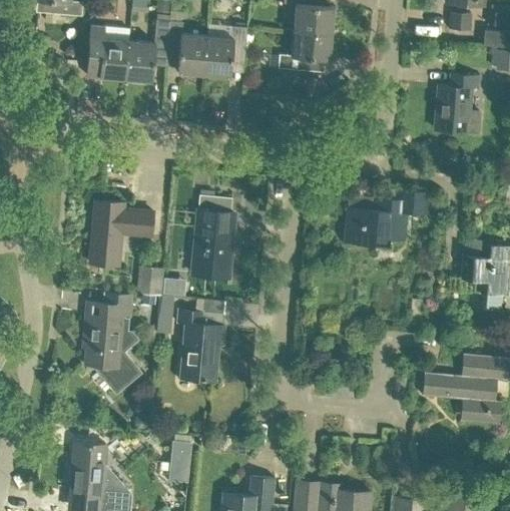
[(47,13),(83,17),(84,3),(72,2),(72,0),(34,0),(34,1),(48,2),(47,13)]
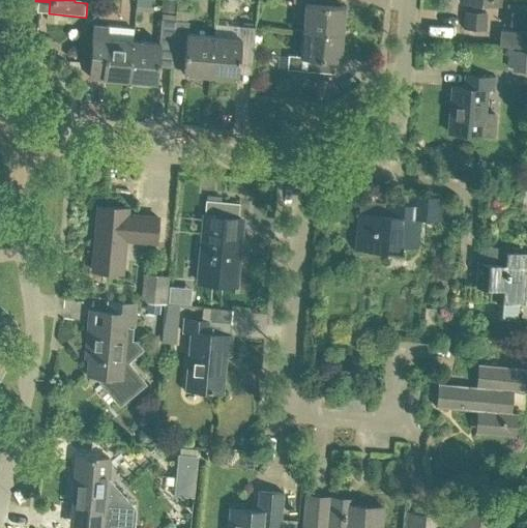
[(163,0),(163,12),(176,13),(176,0),(163,0)]
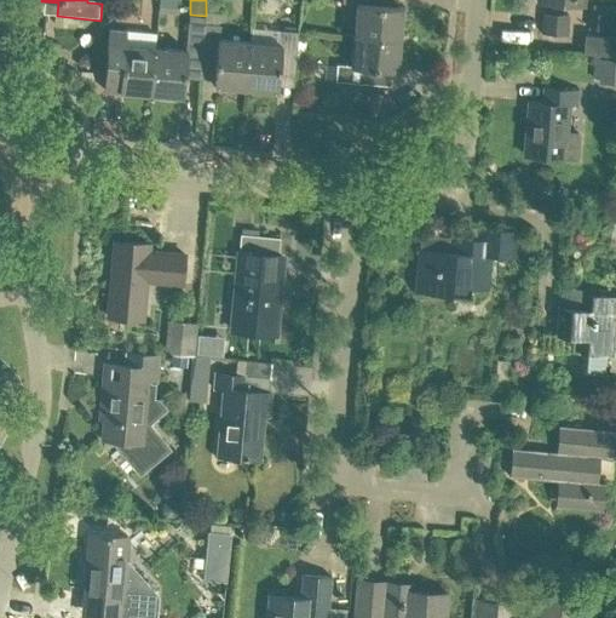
[(357,38),(403,41),(406,10),(389,7),(389,0),(345,0),(345,5),(361,7),(357,38)]
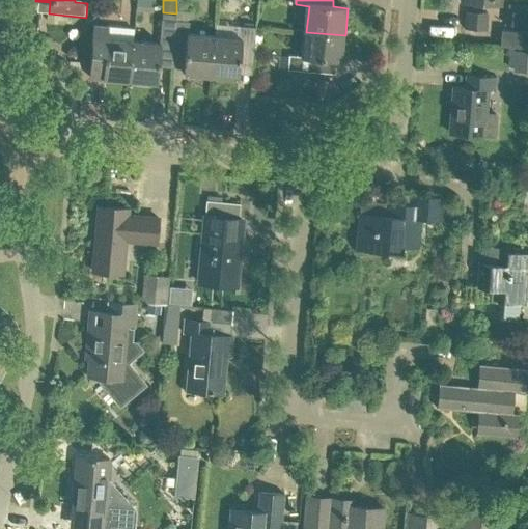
[(490,11),(467,9),(466,28),(489,30),(490,11)]
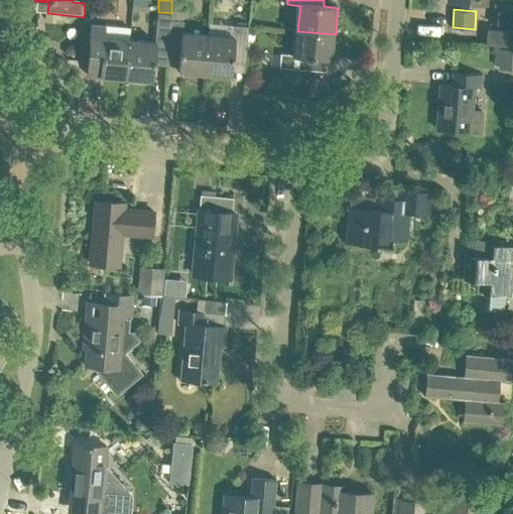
[(512,13),(494,11),(493,23),(512,25),(512,13)]
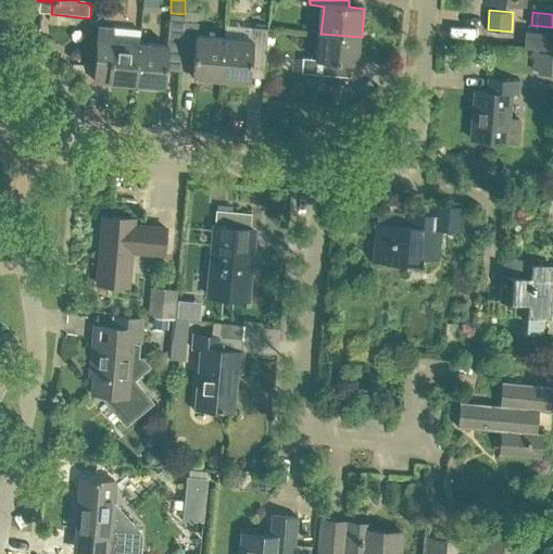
[(138,87),(166,89),(170,60),(183,62),(186,24),(172,22),(170,48),(141,46),(138,87)]
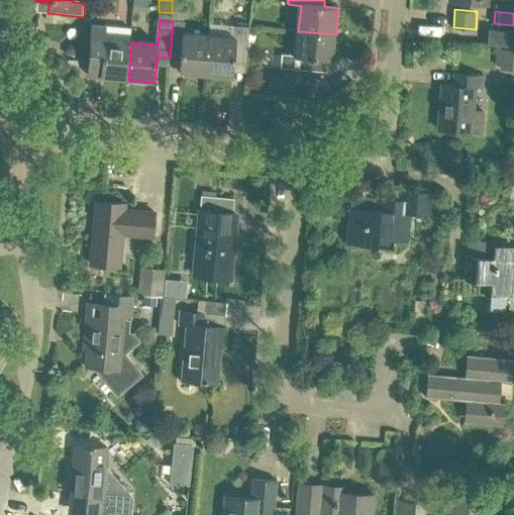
[(173,22),(170,58),(182,59),(181,73),(207,75),(211,36),(186,34),(187,23),(173,22)]
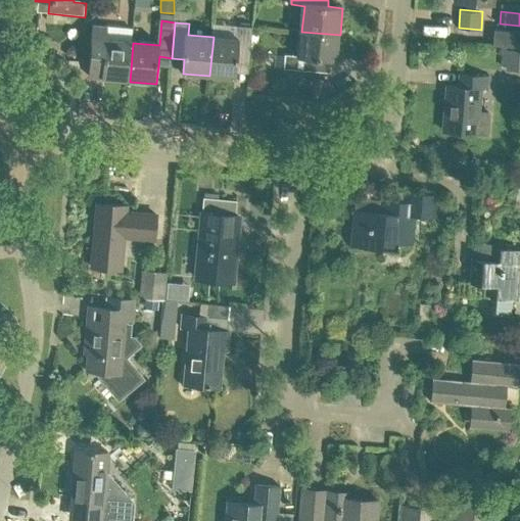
[(90,78),(130,82),(133,43),(107,41),(108,29),(94,27),(90,78)]
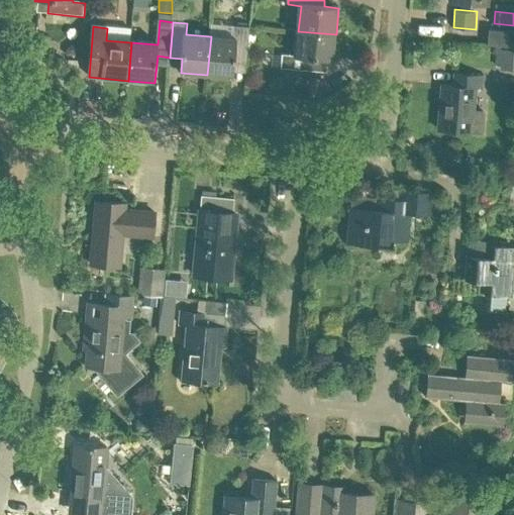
[(211,36),(207,75),(234,78),(236,63),(248,64),(251,28),(238,27),(237,39),(211,36)]
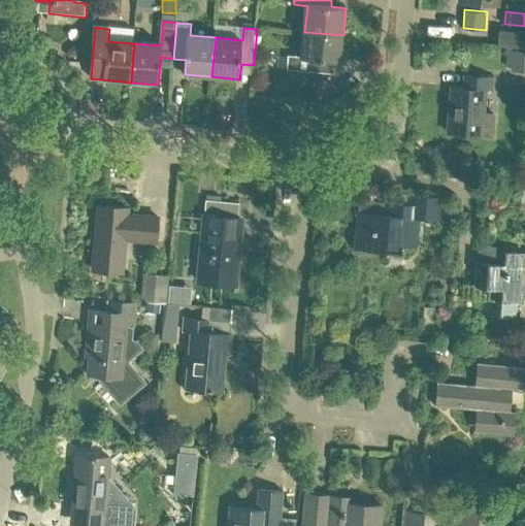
[(288,70),(325,74),(326,61),(340,62),(343,35),(304,32),(302,58),(290,57),(288,70)]
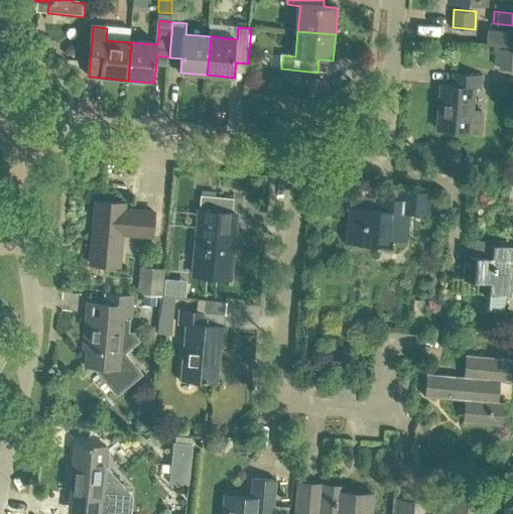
[(438,131),(471,134),(482,134),(484,113),(473,112),(475,90),(482,90),(483,77),(456,75),(454,88),(441,87),(438,131)]
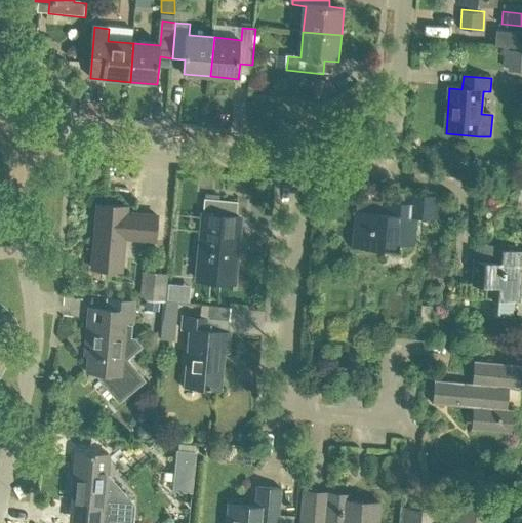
[(328,99),(329,81),(317,80),(316,97),(328,99)]
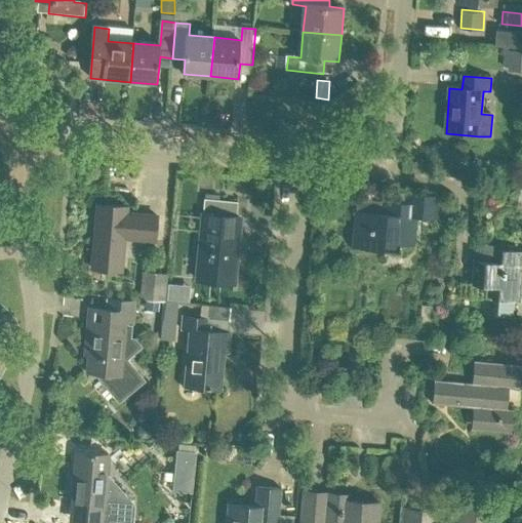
[(390,216),(383,215),(356,213),(353,250),(384,252),(385,245),(415,247),(418,214),(441,216),(442,198),(386,193),(385,203),(391,204),(390,216)]
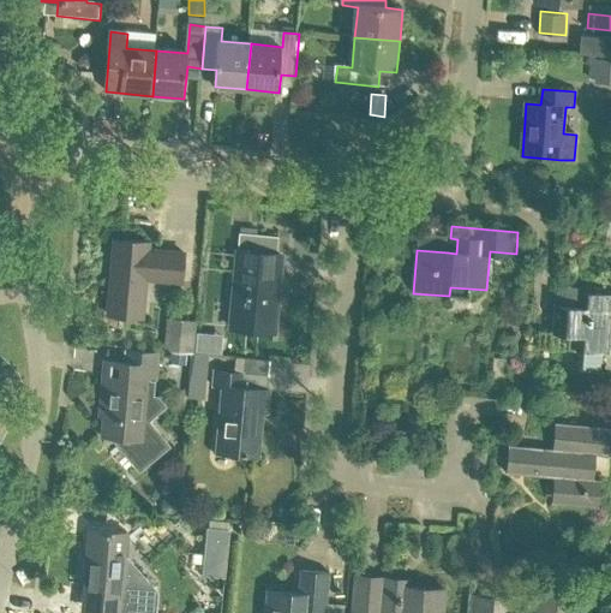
[(241,236),(240,254),(233,331),(276,334),(283,257),(279,257),(281,239),(241,236)]
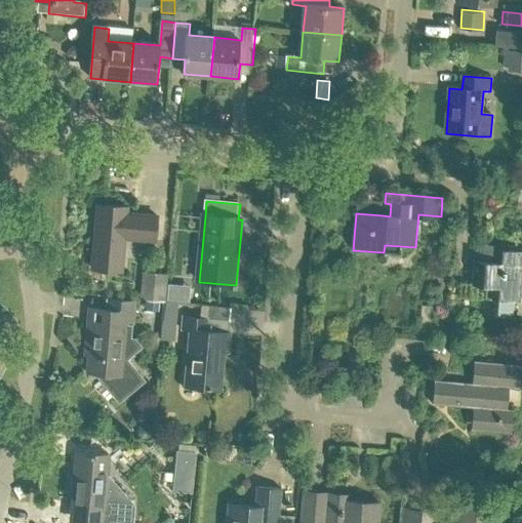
[(99,206),(94,270),(123,273),(126,240),(157,243),(159,217),(128,215),(129,209),(99,206)]
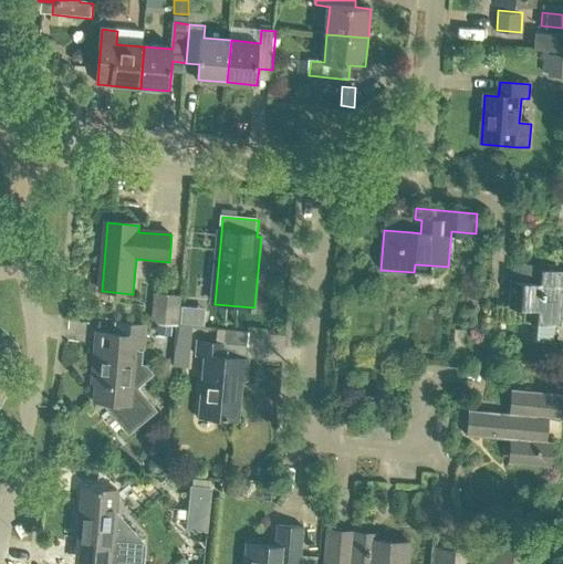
[(531,324),(534,324),(533,343),(554,344),(556,326),(562,326),(562,273),(535,270),(534,284),(512,283),(510,309),(532,310),(531,324)]
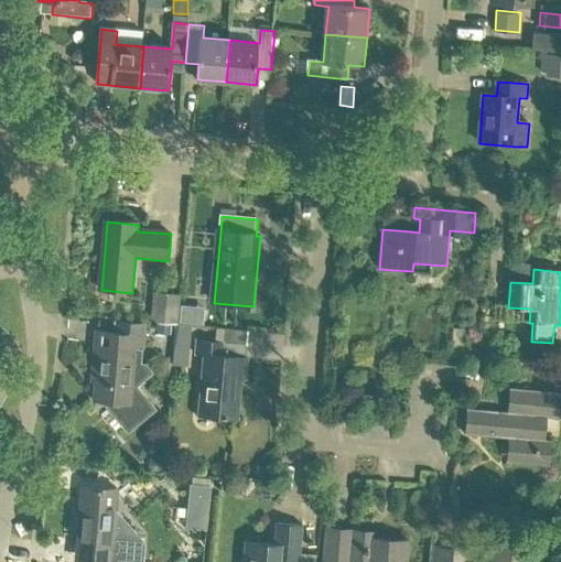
[(153,292),(150,322),(176,325),(180,294),(153,292)]
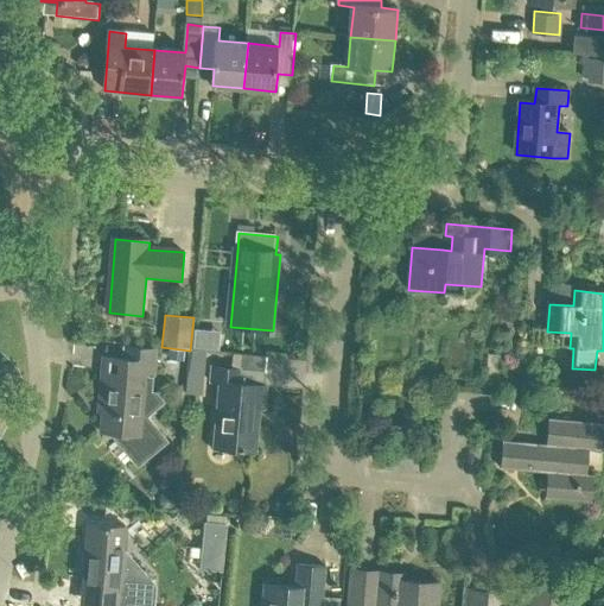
[(106,403),(103,434),(119,435),(141,462),(164,443),(145,420),(145,416),(160,403),(153,396),(154,379),(156,379),(156,378),(158,351),(126,348),(126,360),(106,358),(102,403),(106,403)]
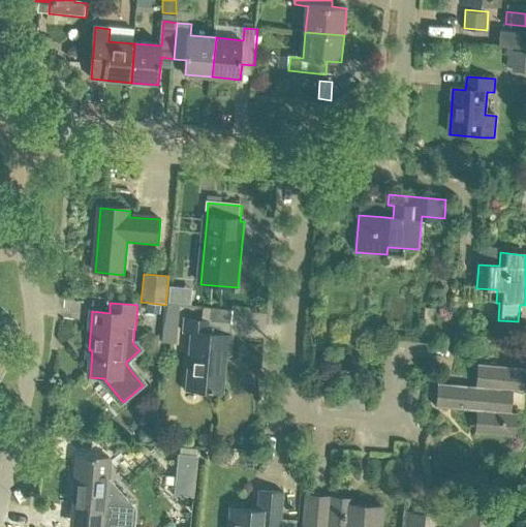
[(194,335),(188,392),(223,395),(227,358),(230,358),(234,326),(187,321),(186,334),(194,335)]
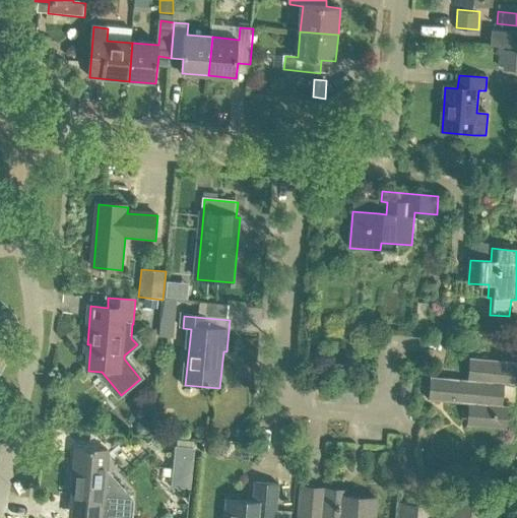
[(151,355),(159,355),(160,333),(153,333),(151,355)]
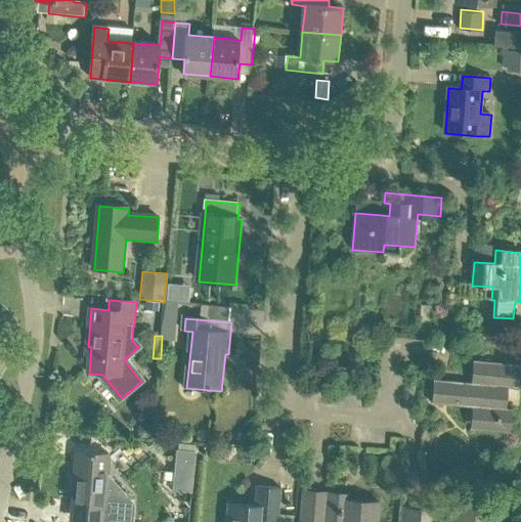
[(508,409),(510,388),(520,389),(520,365),(476,361),(473,384),(435,381),(433,404),(482,408),(480,431),(511,433),(514,410),(508,409)]
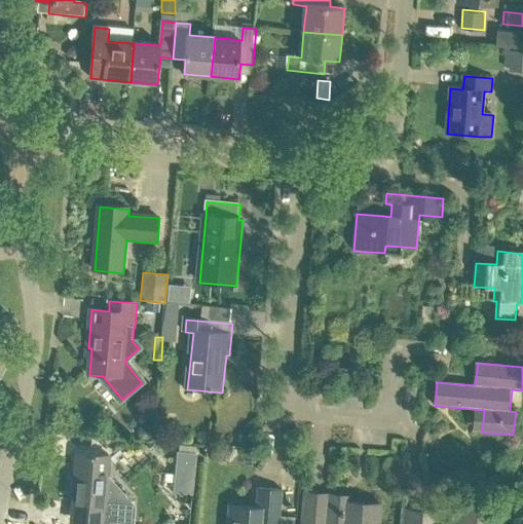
[(175,470),(194,472),(196,454),(177,452),(175,470)]
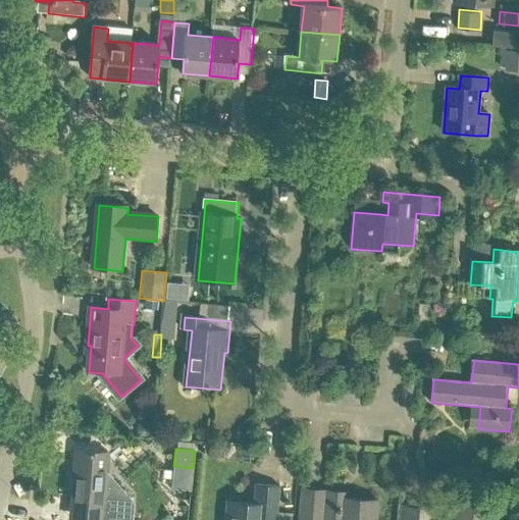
[(111,453),(79,450),(71,519),(127,519),(130,511),(130,507),(135,503),(109,474),(111,453)]
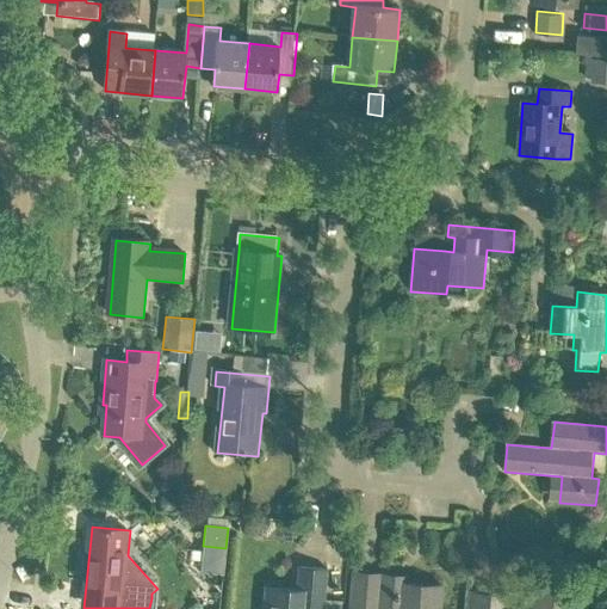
[(326,608),(329,570),(301,567),(298,590),(266,588),(264,608),(326,608)]
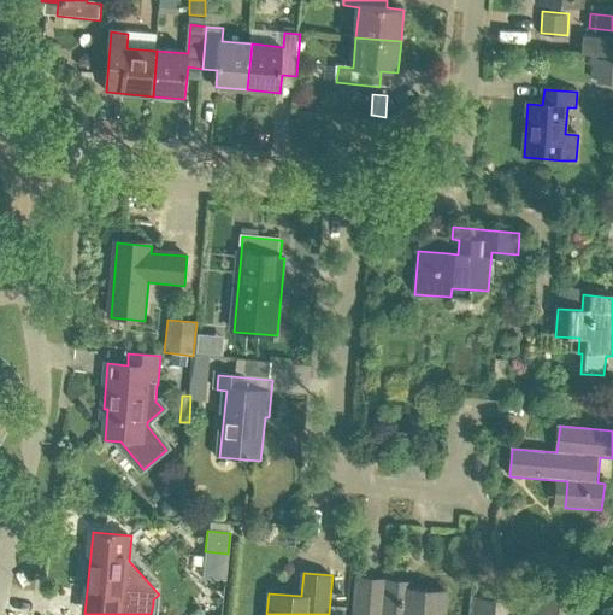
[(359,578),(355,614),(444,614),(448,592),(413,589),(413,583),(359,578)]
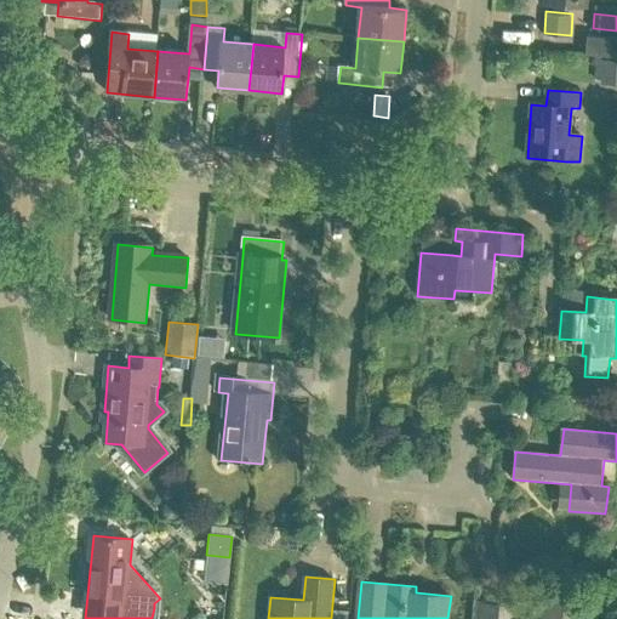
[(541,605),(536,605),(535,618),(518,617),(519,602),(479,598),(476,618),(582,618),(586,592),(543,589),(541,605)]
